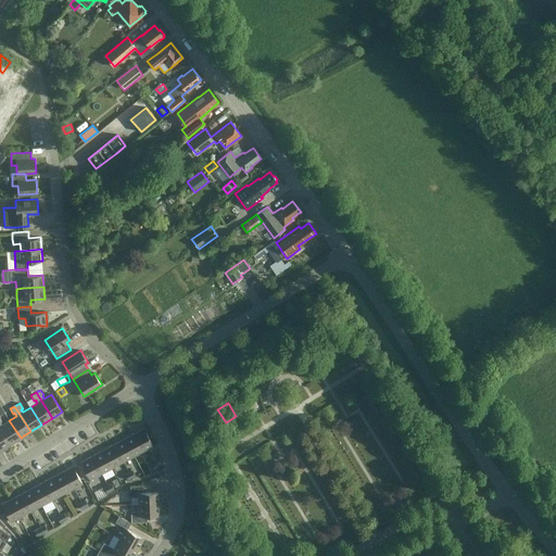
[(0,418),(0,429),(10,445),(21,438),(9,420),(2,425),(0,422),(1,421),(0,418)]
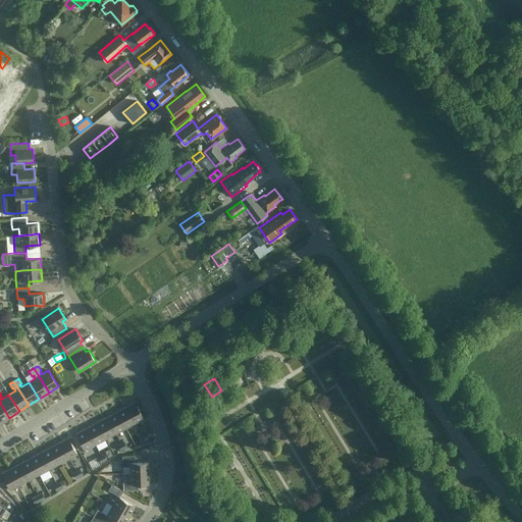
[(125,407),(134,423),(144,418),(135,402),(125,407)]
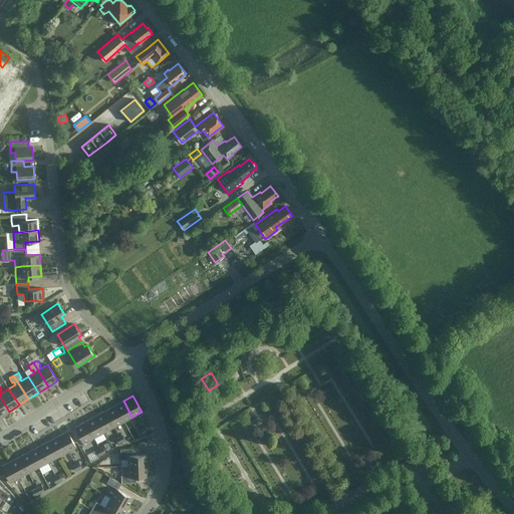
[(0,417),(9,412),(0,397),(0,417)]
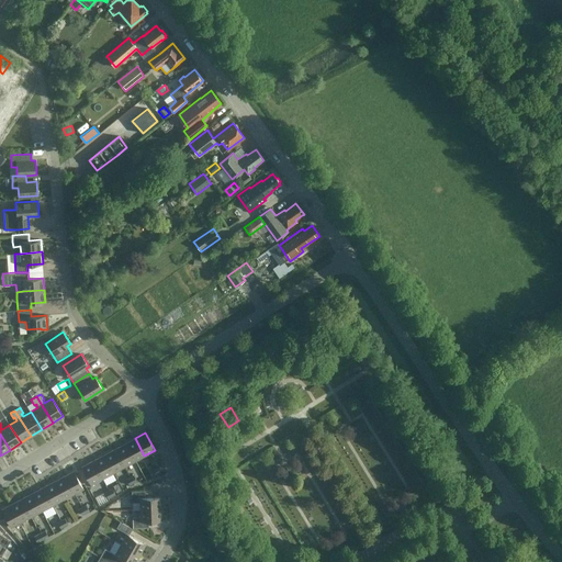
[(133,462),(144,456),(135,438),(124,445),(133,462)]
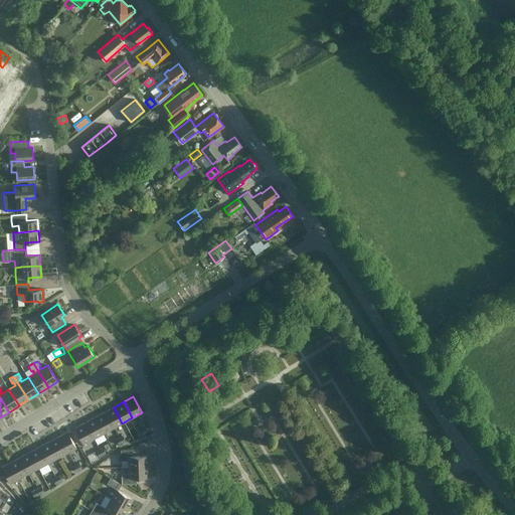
[(113,428),(122,423),(114,407),(104,412),(113,428)]
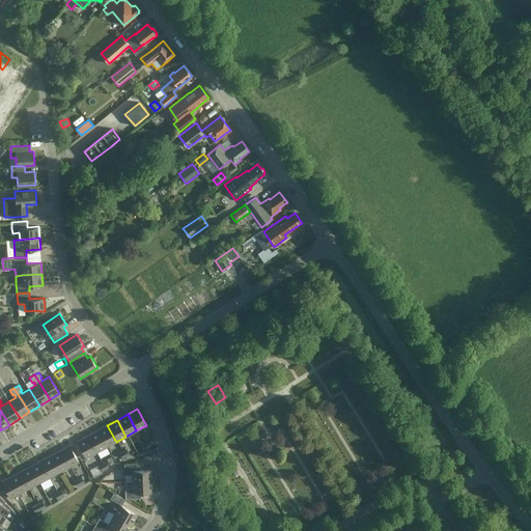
[(106,447),(116,442),(107,425),(98,430),(106,447)]
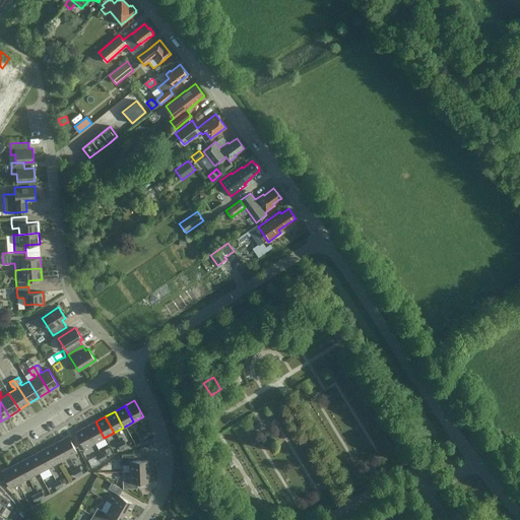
[(93,443),(104,438),(95,421),(85,427),(93,443)]
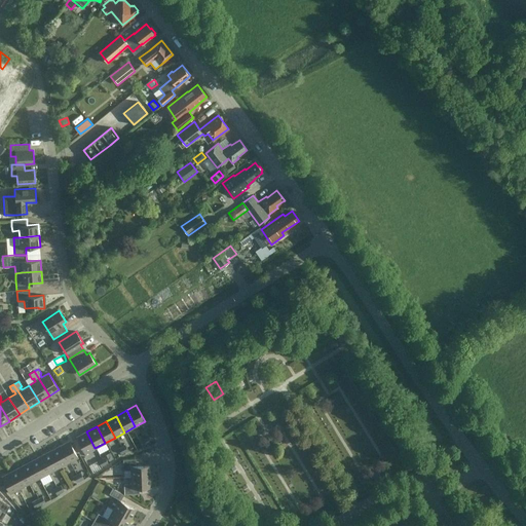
[(85,453),(95,448),(86,431),(76,437),(85,453)]
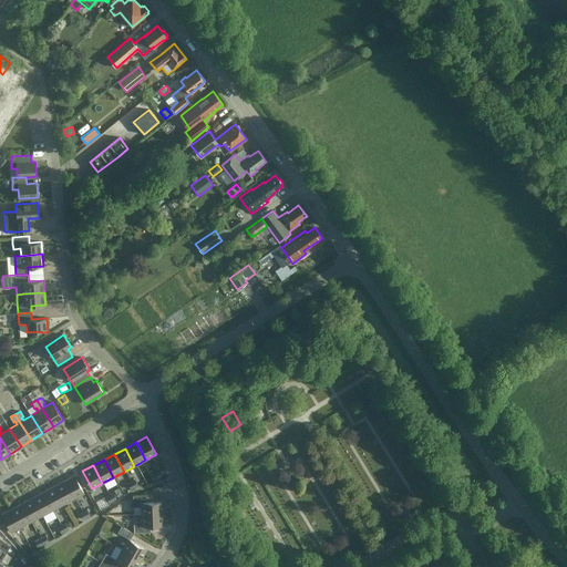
[(74,475),(64,481),(73,498),(84,493),(74,475)]
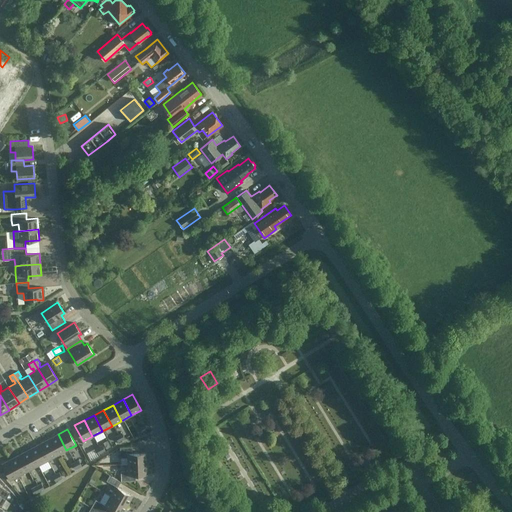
[(48,439),(57,455),(66,450),(58,434),(48,439)]
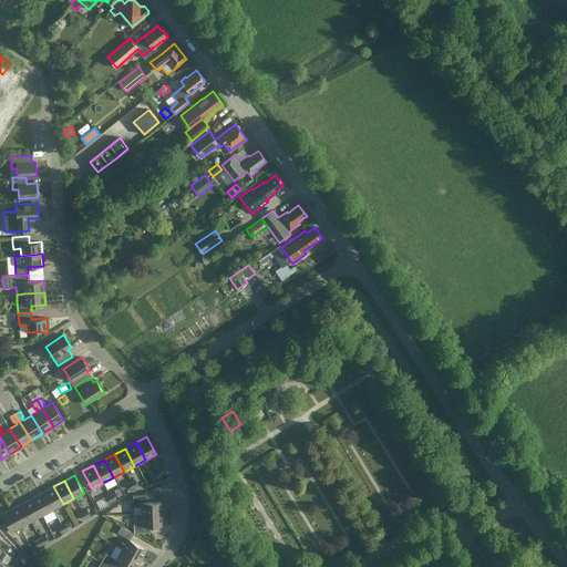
[(43,492),(53,509),(63,504),(53,486),(43,492)]
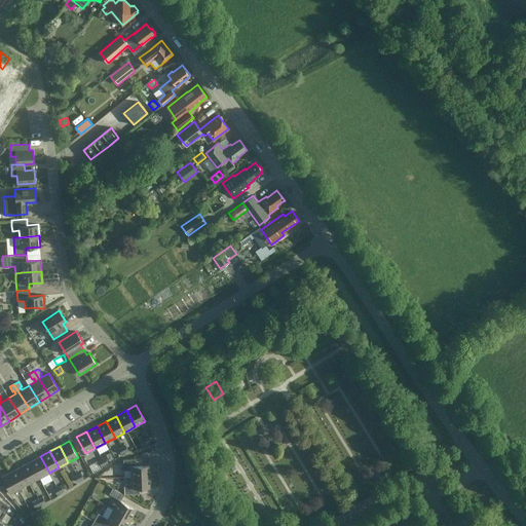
[(31,461),(39,478),(49,473),(40,456),(31,461)]
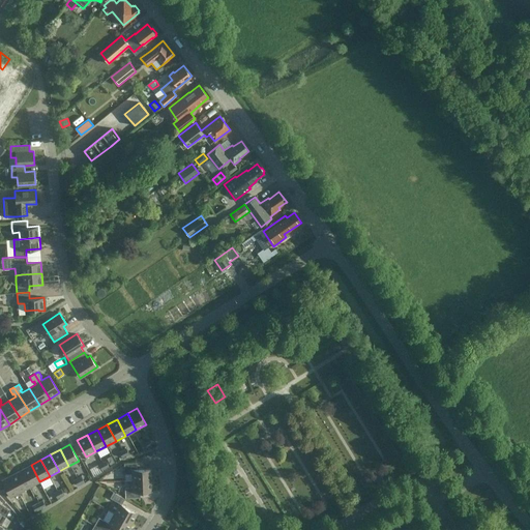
[(133,480),(152,479),(151,468),(137,469),(136,463),(123,463),(124,474),(131,473),(133,480)]
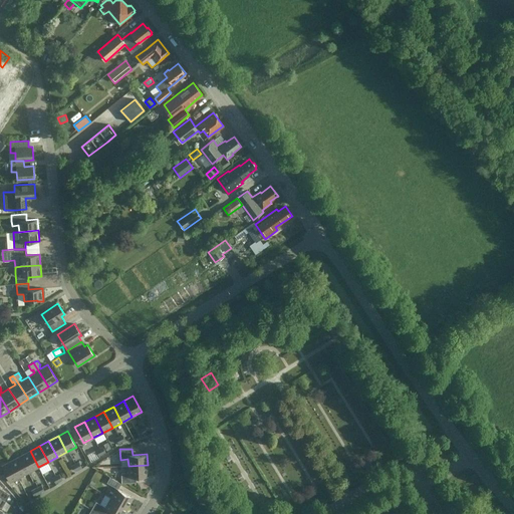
[(20,456),(29,472),(38,467),(30,451),(20,456)]
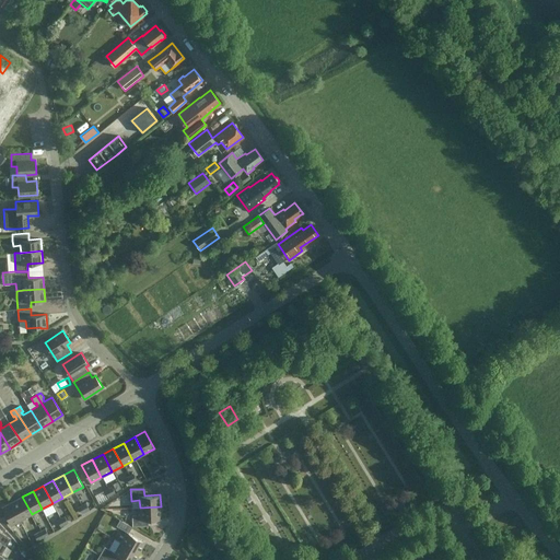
[(12,502),(21,520),(32,514),(22,497),(12,502)]
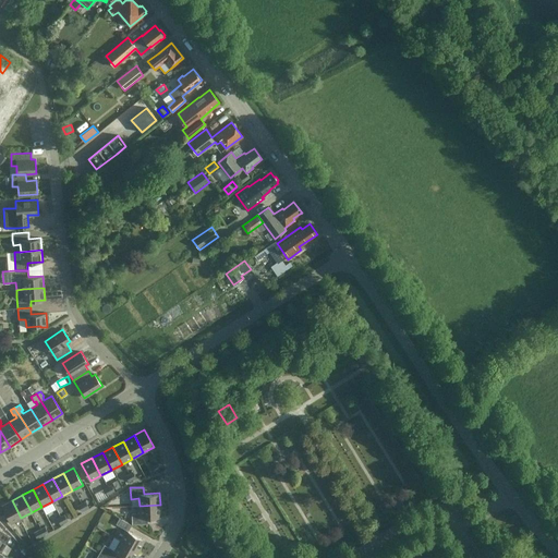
[(21,518),(12,500),(2,506),(11,523),(21,518)]
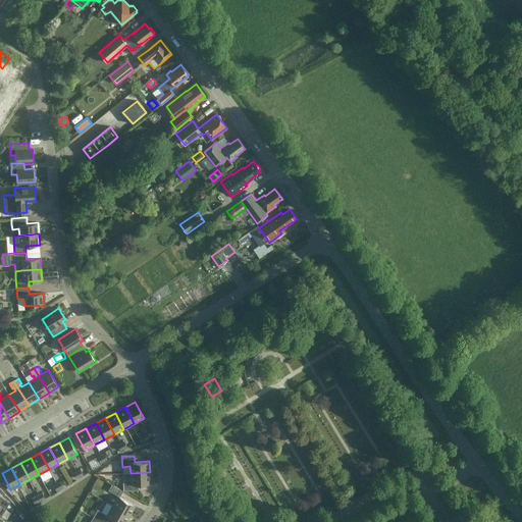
[(150,483),(150,472),(131,473),(131,480),(122,480),(123,490),(136,489),(136,484),(150,483)]
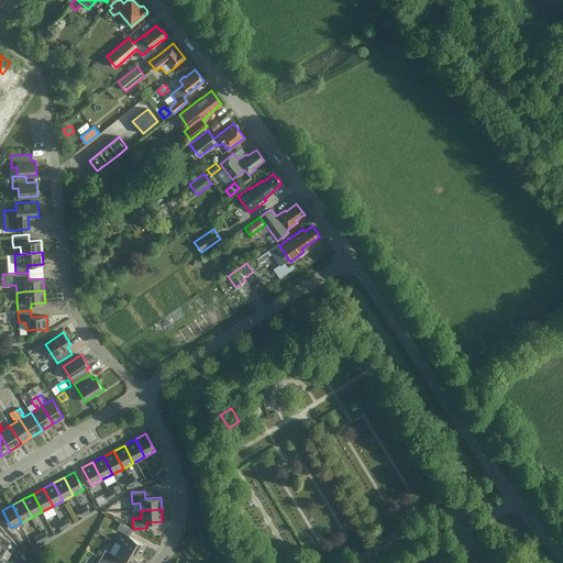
[(132,529),(120,522),(117,528),(129,536),(132,529)]
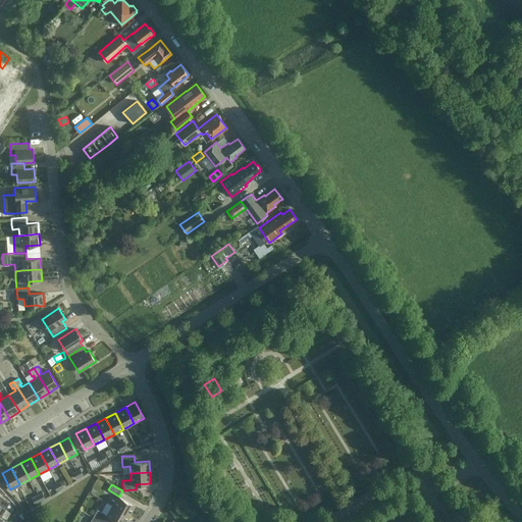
[(36,494),(40,501),(45,499),(42,492),(36,494)]
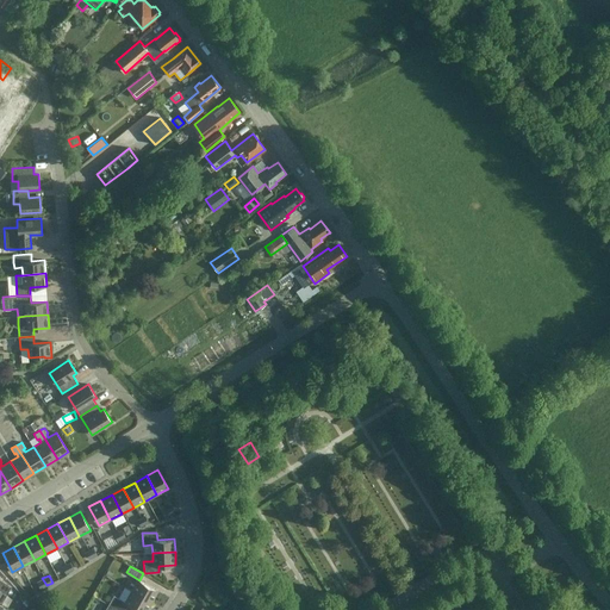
[(131,591),(151,602),(157,590),(138,579),(131,591)]
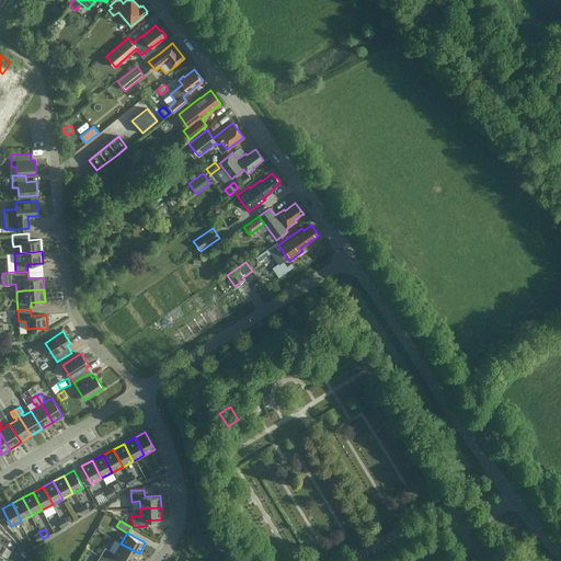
[(127,560),(134,560),(139,553),(121,544),(115,553),(104,548),(100,556),(110,560),(114,560),(117,556),(127,560)]
